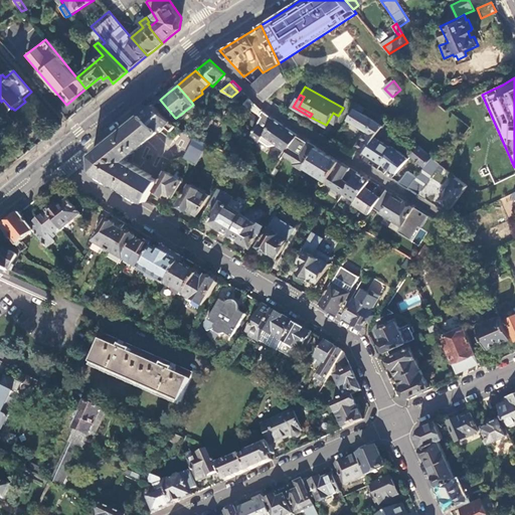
[(263,111),(249,98),(244,104),(260,115),(263,111)]
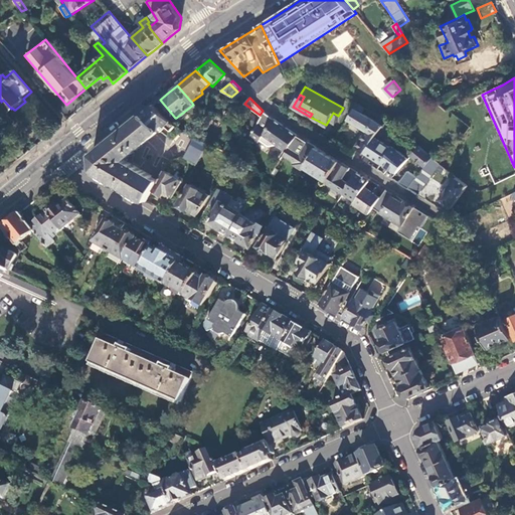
[(177,125),(154,105),(146,111),(142,114),(161,129),(162,131),(167,126),(171,131),(177,125)]
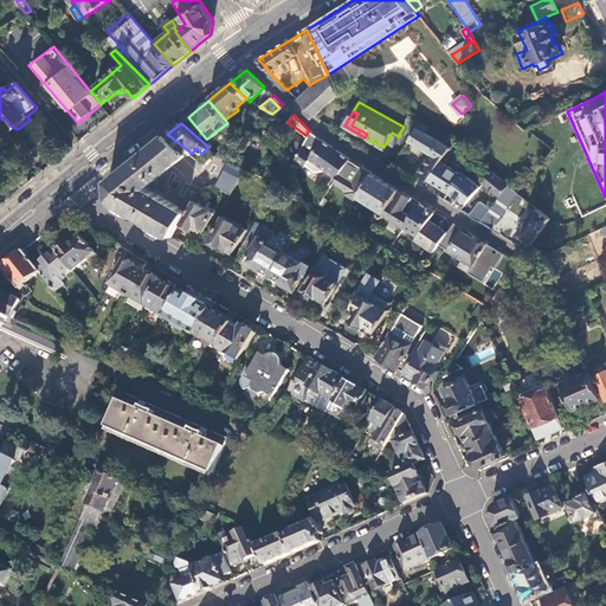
[(430,128),(421,123),(410,141),(432,154),(420,174),(430,180),(432,178),(451,149),(426,133),(430,128)]
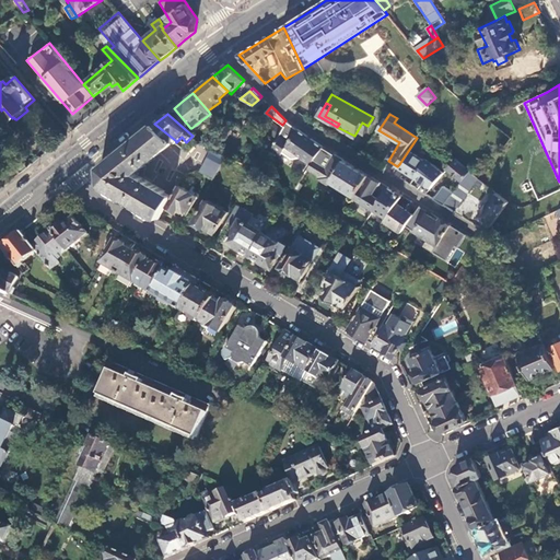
[(313,163),(324,147),(312,138),(310,140),(306,138),(307,136),(302,131),(286,120),(282,125),(281,126),(284,127),(271,150),(277,153),(282,152),(283,151),(293,158),(302,156),(313,163)]
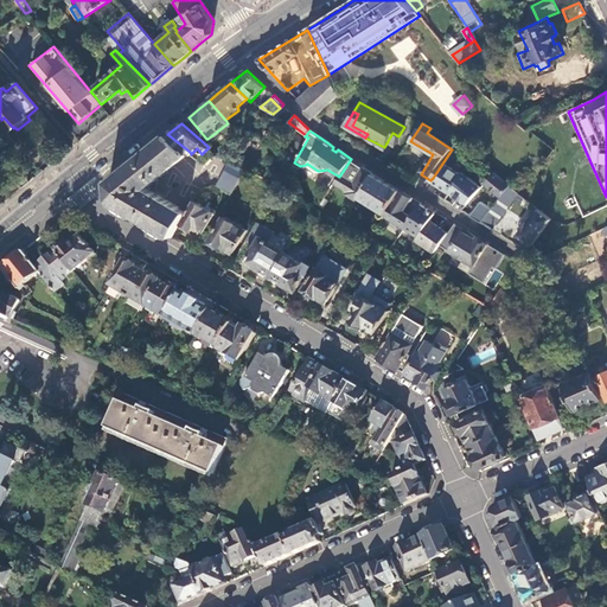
[(394,145),(398,136),(393,133),(388,141),(394,145)]
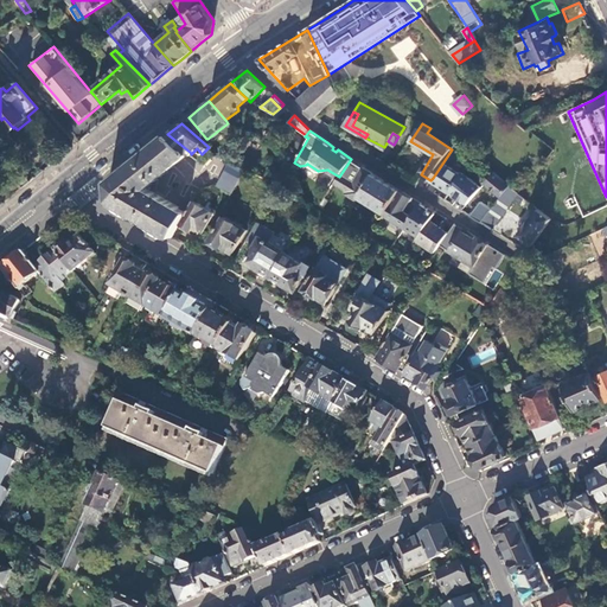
[(190,152),(167,134),(148,149),(117,174),(109,181),(110,199),(147,221),(173,237),(181,222),(187,212),(146,187),(190,152)]
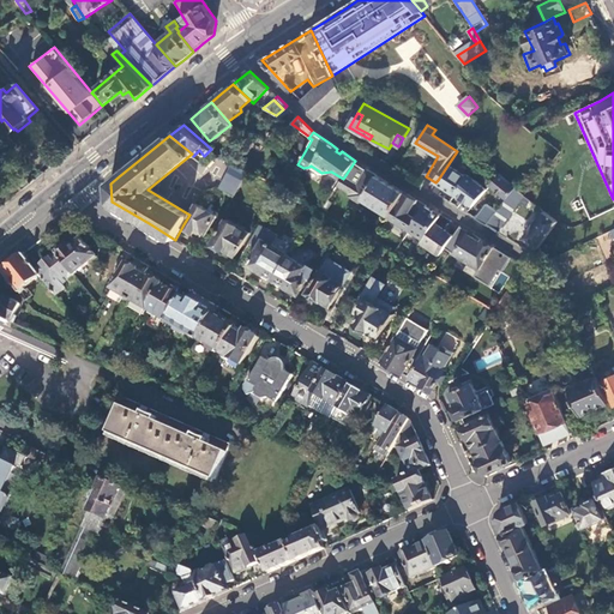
[(455,168),(467,150),(461,145),(457,151),(438,180),(444,185),(443,187),(455,194),(467,176),(455,168)]
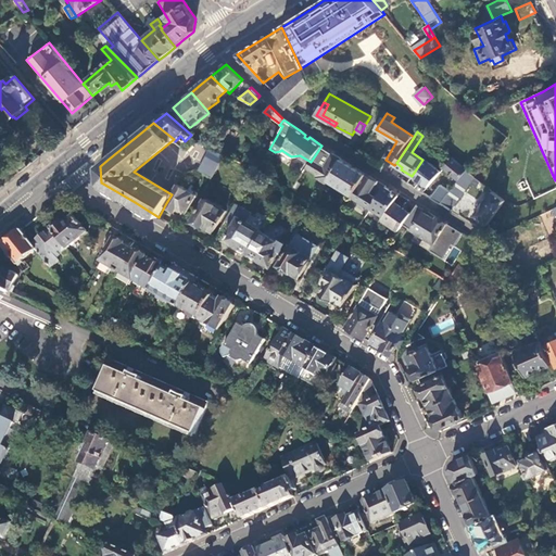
[(321,146),(311,162),(307,167),(319,175),(318,176),(327,182),(329,179),(342,159),(332,153),(325,165),(320,163),(329,150),(321,146)]
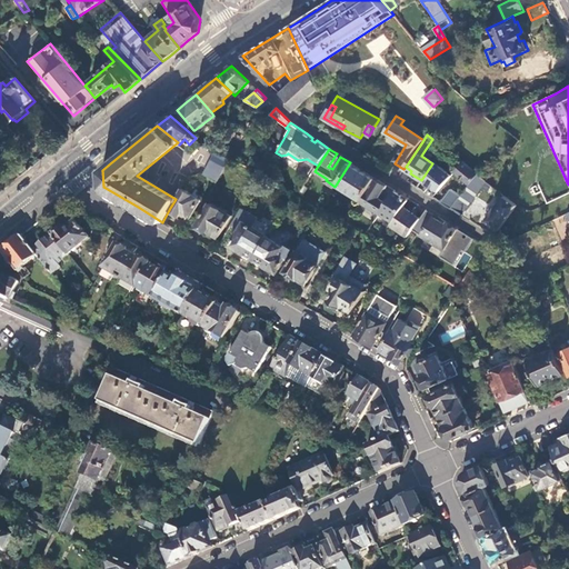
[(218,181),(231,158),(216,150),(203,173),(218,181)]
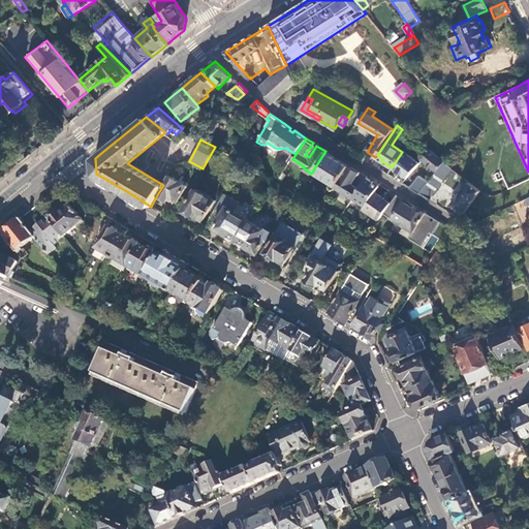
[(314,144),(313,143),(305,155),(309,157),(316,146),(314,144)]
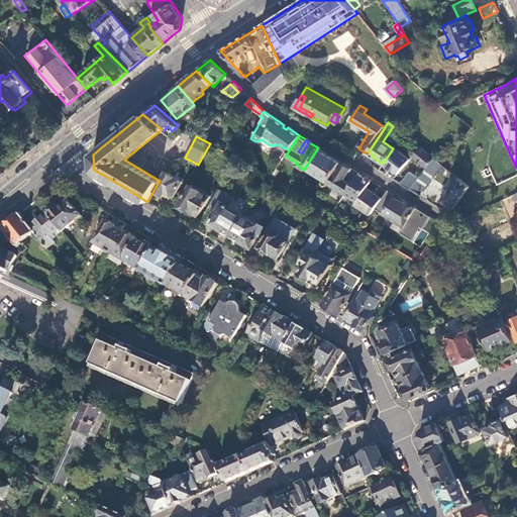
[(394,146),(393,148),(383,164),(391,169),(399,174),(411,160),(394,146)]
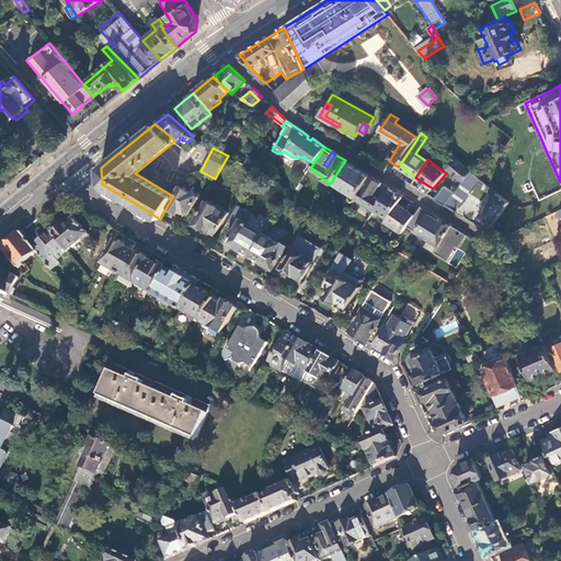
[(356,167),(345,160),(332,181),(356,196),(370,175),(356,167)]
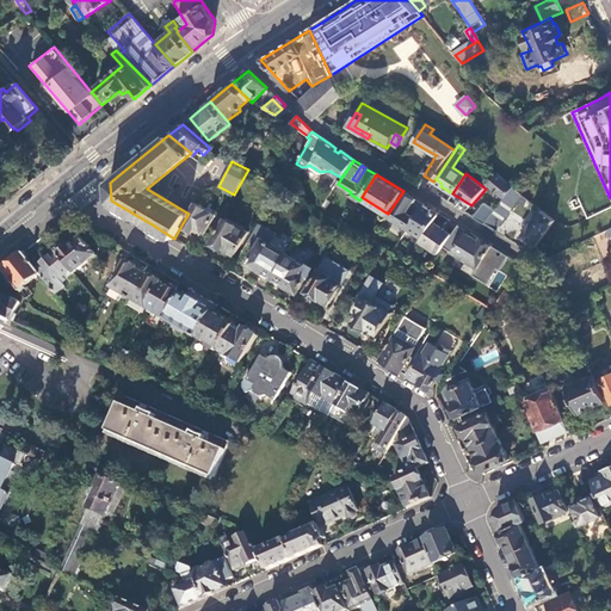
[(498,174),(488,185),(495,191),(499,193),(497,196),(501,201),(512,187),(498,174)]
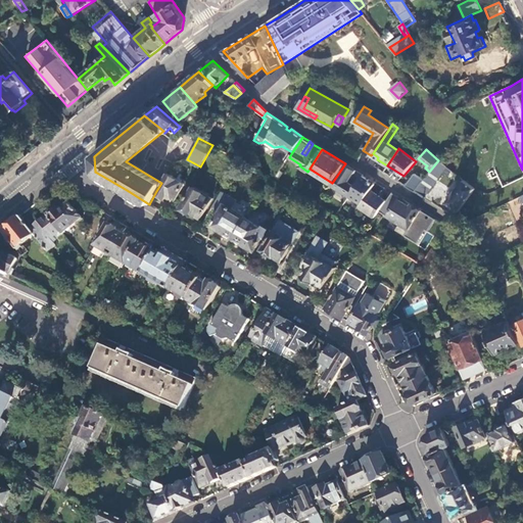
[(27,156),(20,150),(14,156),(19,161),(27,156)]
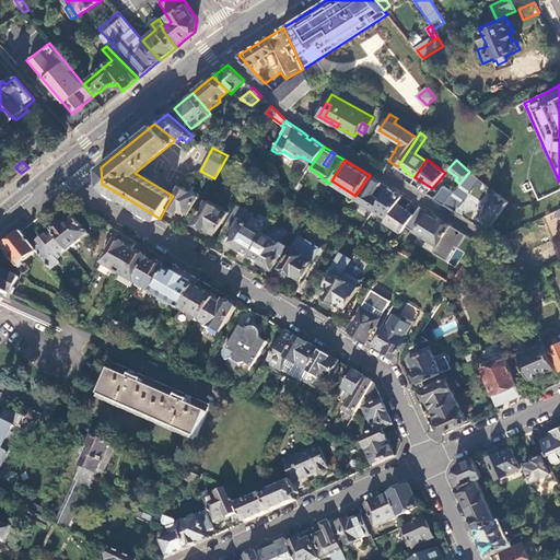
[(479,179),(469,172),(446,202),(444,206),(454,211),(475,185),(479,179)]
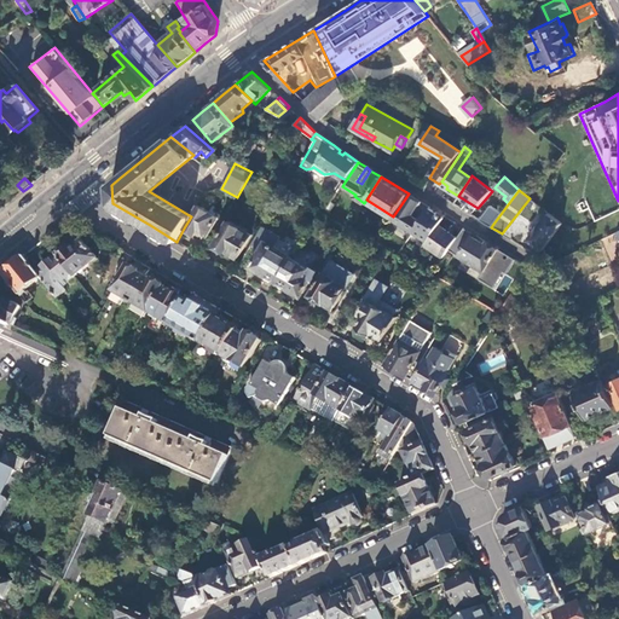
[(414,215),(422,202),(415,197),(409,194),(393,217),(392,219),(395,220),(414,231),(414,230),(421,220),(414,215)]
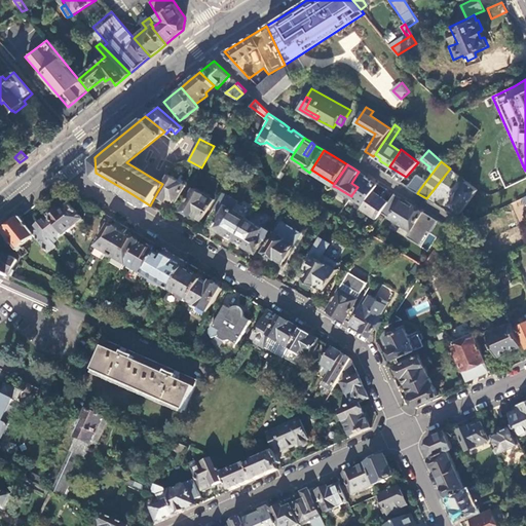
[(450,168),(446,174),(450,178),(454,172),(450,168)]
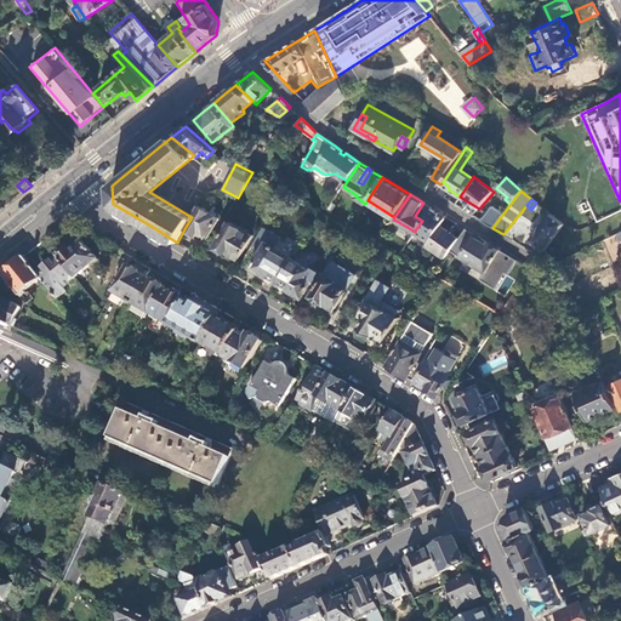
[(423,203),(415,216),(422,221),(431,208),(428,205),(423,203)]
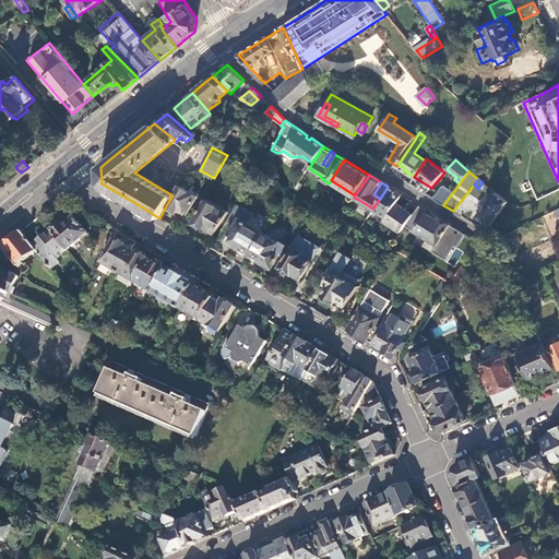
[(178,185),(173,195),(167,204),(178,212),(180,209),(188,213),(198,195),(178,185)]
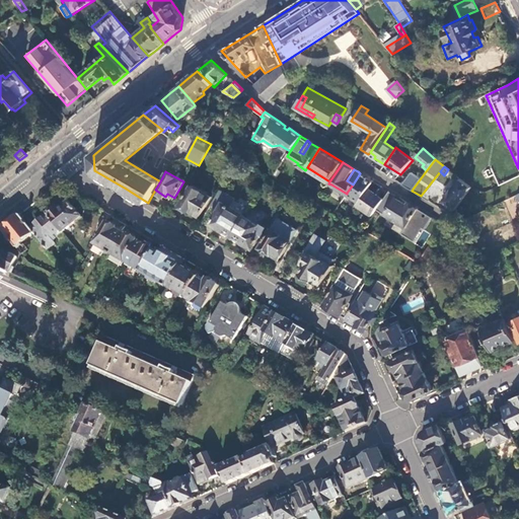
[(353,184),(347,193),(359,201),(367,189),(372,180),(368,178),(360,173),(353,184)]
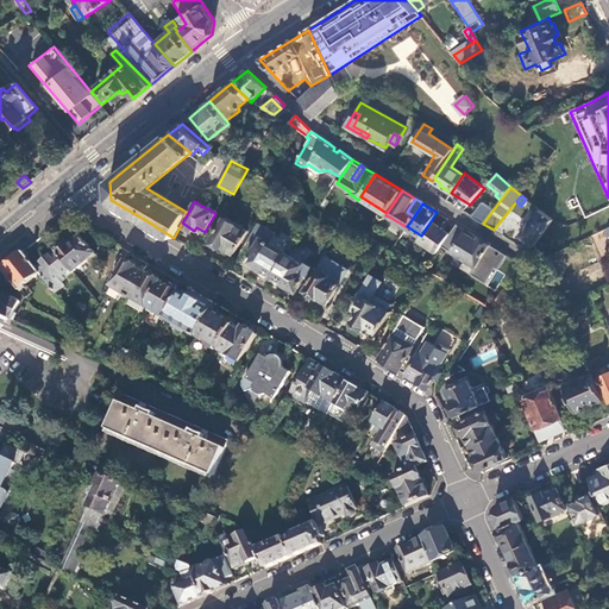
[(476,209),(471,217),(483,224),(485,220),(483,218),(484,215),(476,209)]
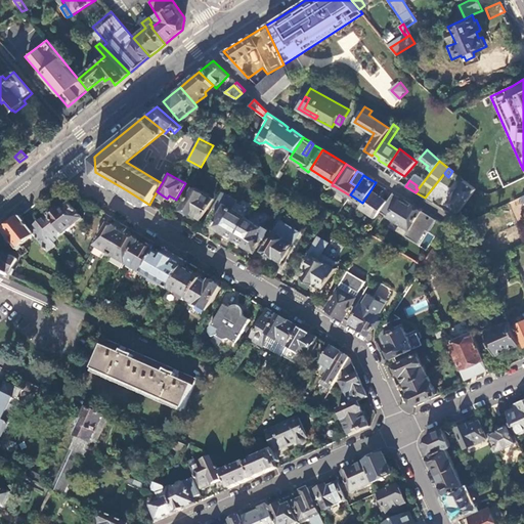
[(451,210),(457,215),(476,189),(465,180),(448,204),(453,207),(451,210)]
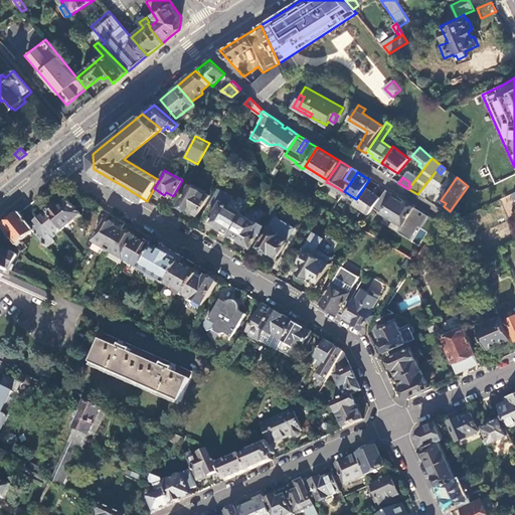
[(178,203),(198,215),(209,195),(190,183),(178,203)]
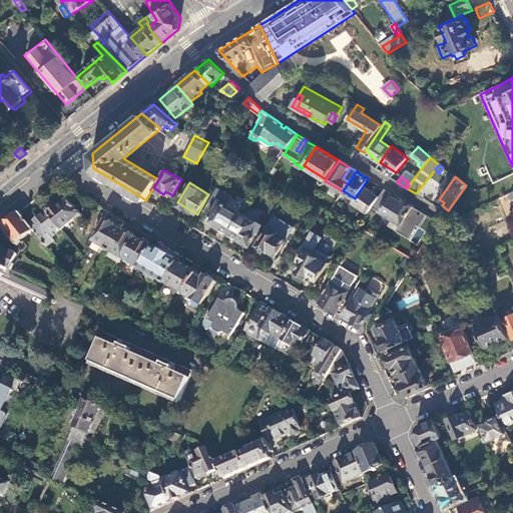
[(380,196),(363,186),(355,198),(352,203),(368,213),(373,207),(380,196)]
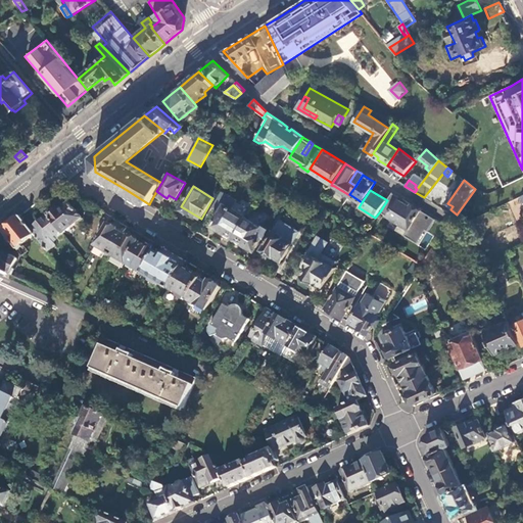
[(387,200),(380,211),(388,217),(397,199),(399,197),(392,192),(387,200)]
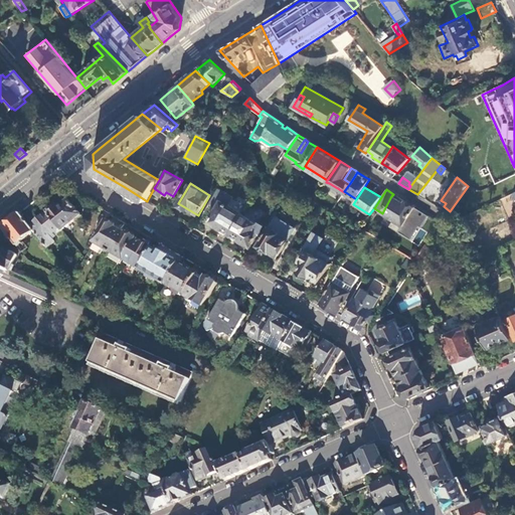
[(315,200),(318,195),(313,191),(309,197),(312,199),(315,200)]
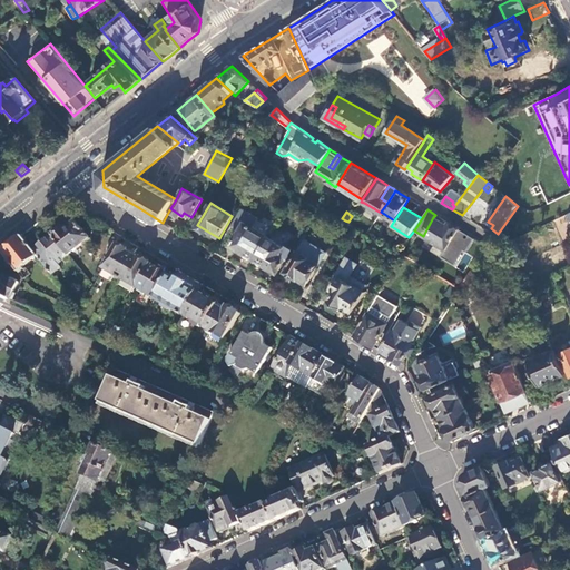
[(371,227),(352,216),(349,222),(354,225),(367,233),(371,227)]
